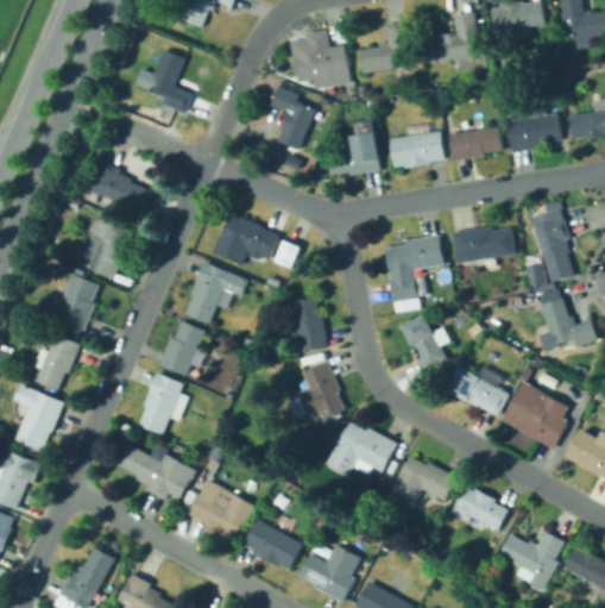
[(201,27),(178,19),(186,0),(234,0),(229,12),(225,11),(226,7),(215,2),(212,11),(208,10),(201,27)]
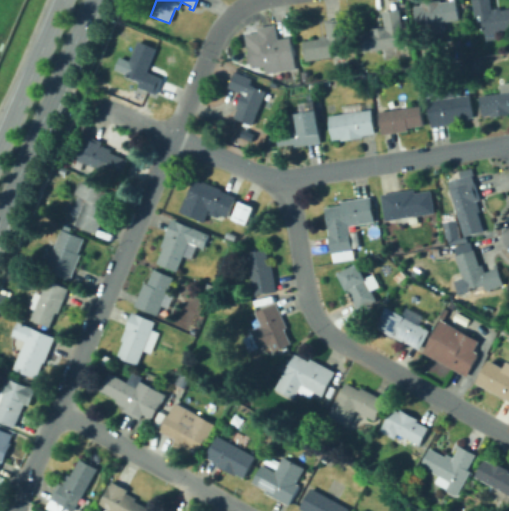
[(431,34),(430,25),(415,27),(412,7),(419,6),(419,3),(438,0),(439,3),(454,1),(457,21),(441,23),(442,32),(431,34)]
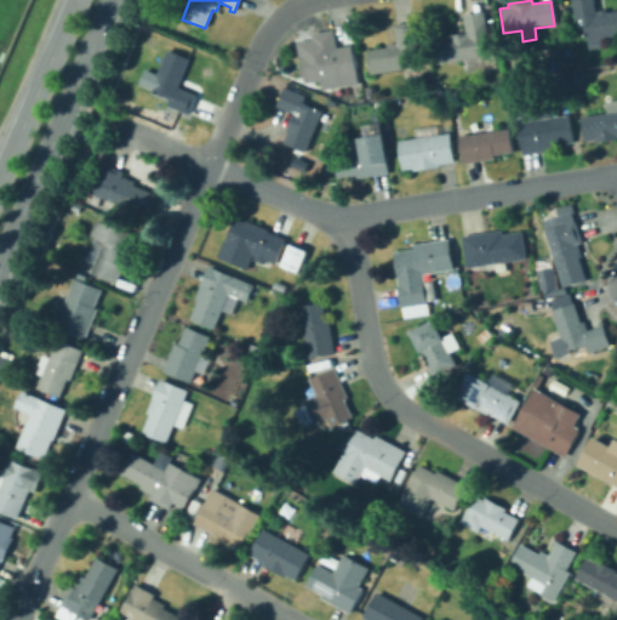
[(616,35),(584,41),(581,21),(572,22),(569,0),(590,0),(594,15),(616,10),(616,35)]
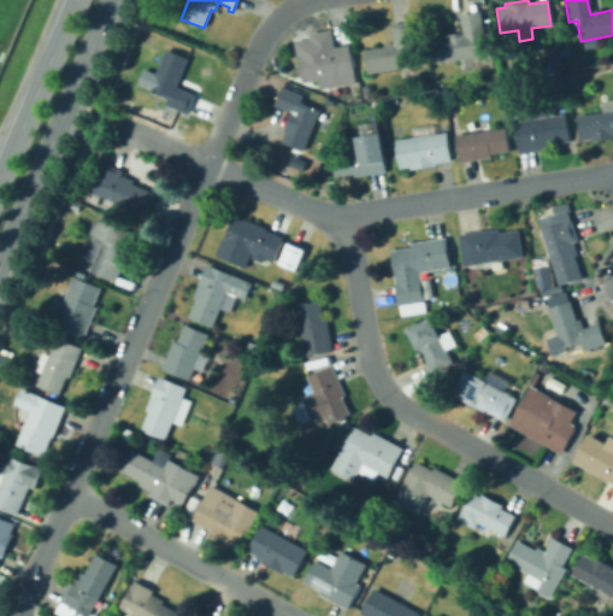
[(459,74),(458,60),(435,63),(431,40),(442,39),(442,36),(461,34),(458,15),(479,12),(483,35),(476,36),(478,56),(490,54),(493,69),(459,74)]
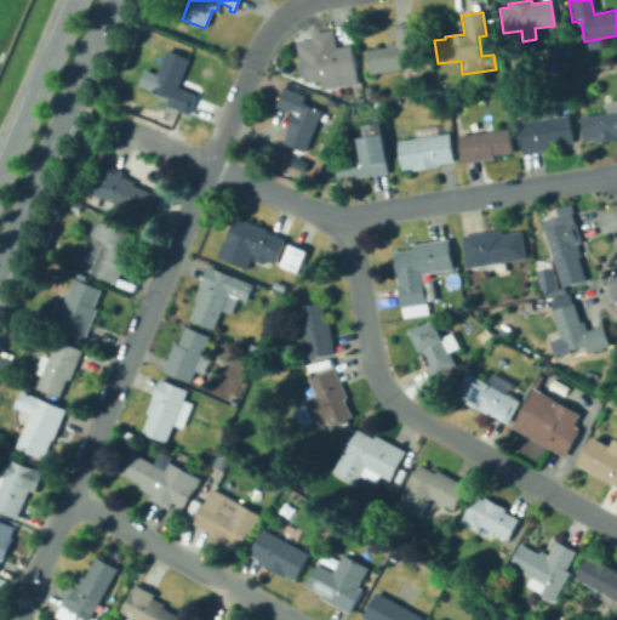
[(367,75),(364,51),(394,46),(392,26),(412,22),(417,46),(409,47),(412,68),(367,75)]
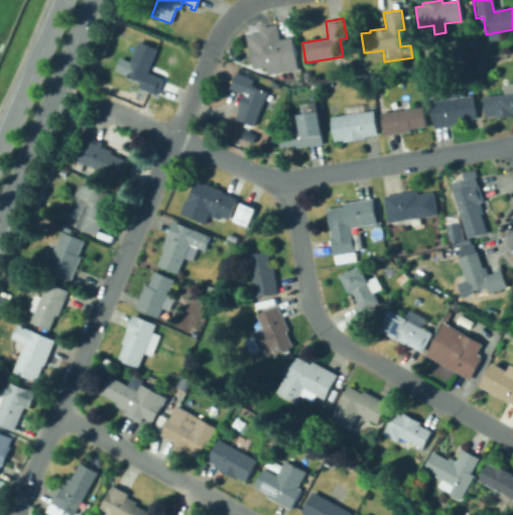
[(266,75),(265,67),(251,70),(245,35),(258,33),(258,29),(276,26),(278,40),(290,38),(295,70),(266,75)]
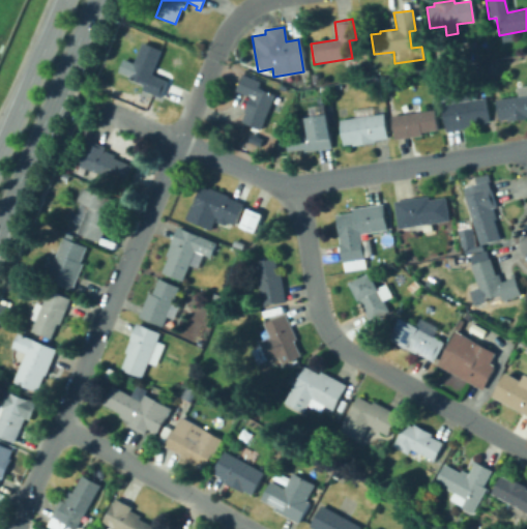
[(159,99),(141,91),(143,85),(126,78),(142,42),(160,51),(150,75),(167,82),(159,99)]
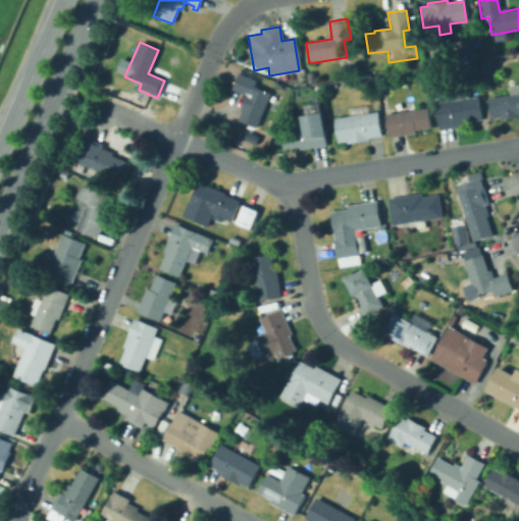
[(242,133),(236,129),(240,121),(237,120),(241,111),(239,111),(245,96),(230,91),(238,73),(256,81),(253,87),(270,94),(256,128),(245,123),(242,133)]
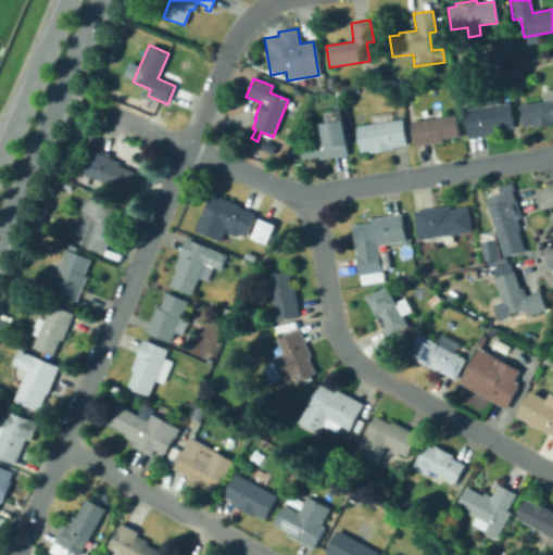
[(531,128),(531,126),(523,127),(519,104),(542,101),(541,92),(552,90),(552,121),(552,122),(552,125),(531,128)]
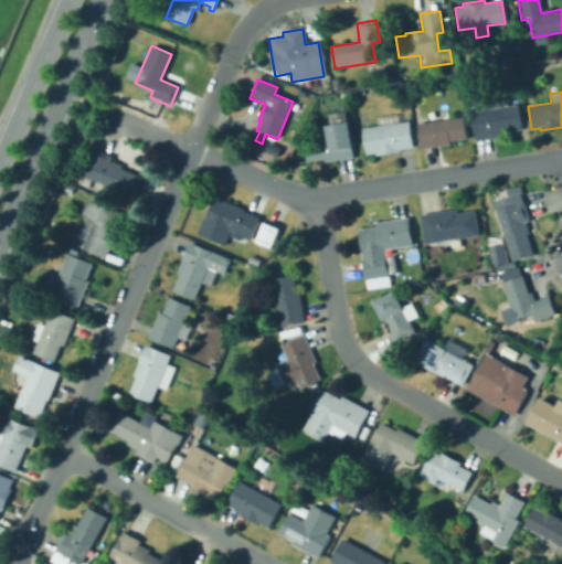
[(474,141),(469,113),(480,110),(478,100),(499,97),(500,108),(519,105),(522,130),(504,132),(505,137),(474,141)]
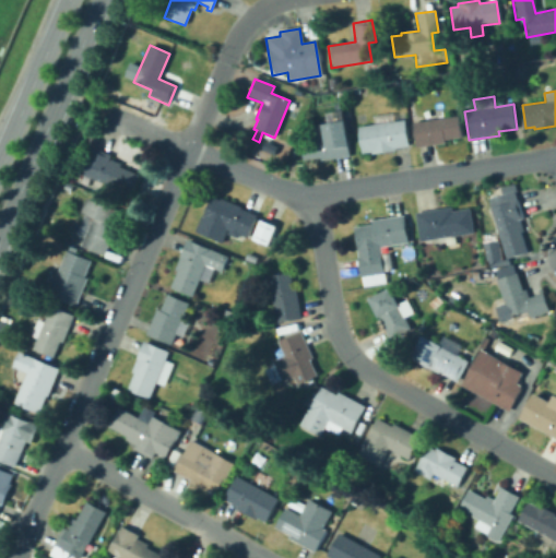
[(370,155),(370,152),(361,153),(356,128),(373,125),(371,118),(393,115),(394,122),(404,120),(407,146),(393,149),(394,152),(370,155)]
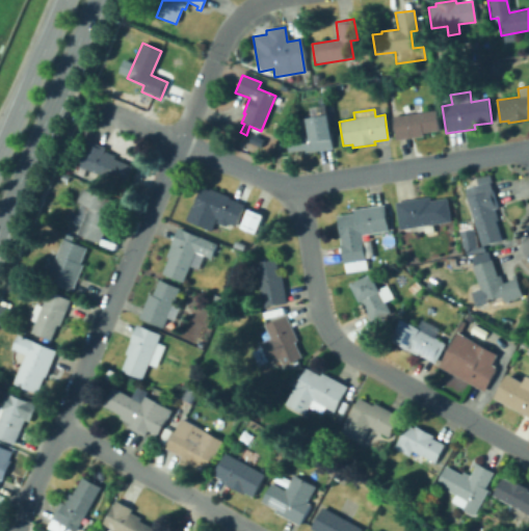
[(395,141),(392,117),(435,110),(439,131),(421,134),(422,137),(395,141)]
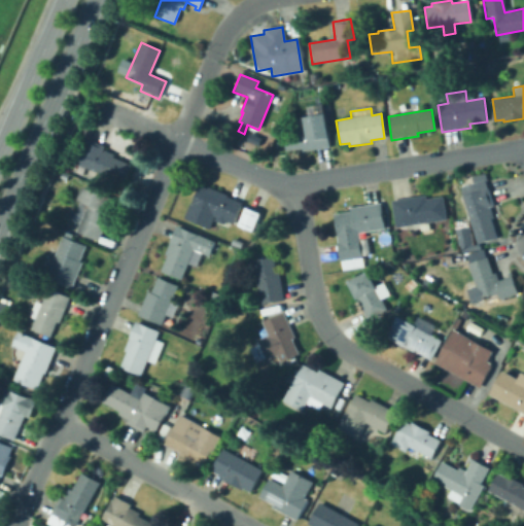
[(302,152),(302,149),(284,152),(281,131),(304,128),(303,117),(323,114),(328,148),(302,152)]
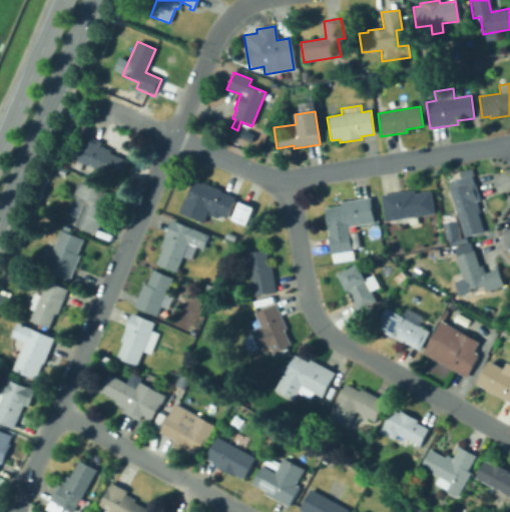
[(119,179),(84,164),(81,171),(73,167),(76,161),(74,160),(81,142),(84,135),(101,142),(100,146),(110,150),(109,153),(127,161),(119,179)]
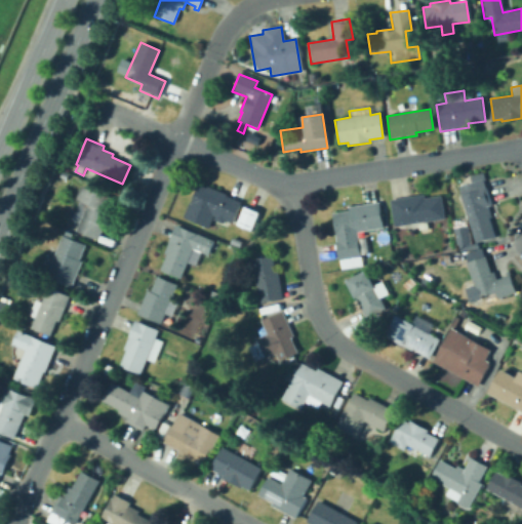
[(475,243),(457,187),(470,183),(468,175),(481,173),(483,179),(482,179),(486,188),(491,206),(487,207),(490,217),(488,218),(493,238),(475,243)]
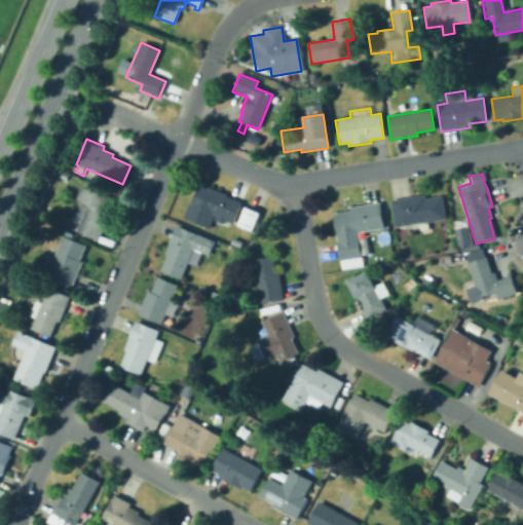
[(208,229),(183,219),(189,202),(190,203),(197,185),(207,187),(227,195),(226,197),(240,202),(231,225),(213,217),(208,229)]
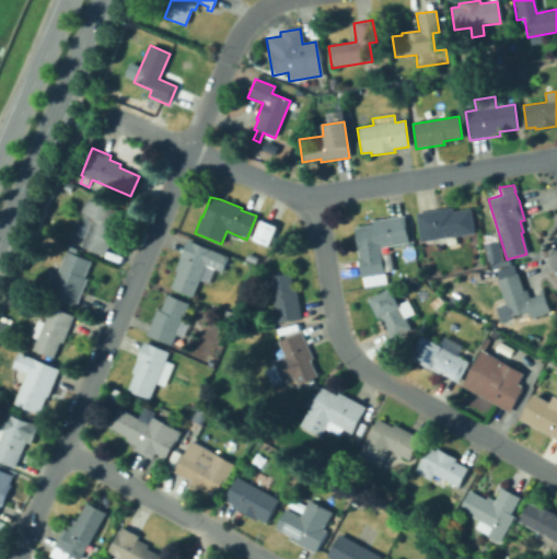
[(104,256),(81,246),(92,220),(80,214),(86,198),(119,211),(113,229),(115,229),(104,256)]
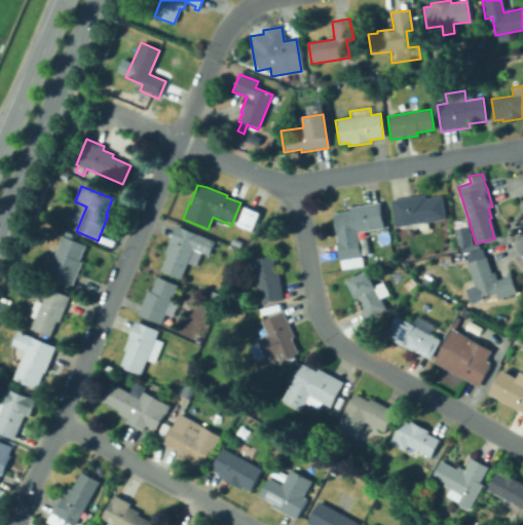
[(404,235),(403,226),(394,227),(389,200),(424,195),(424,199),(441,196),(444,220),(428,222),(430,231),(404,235)]
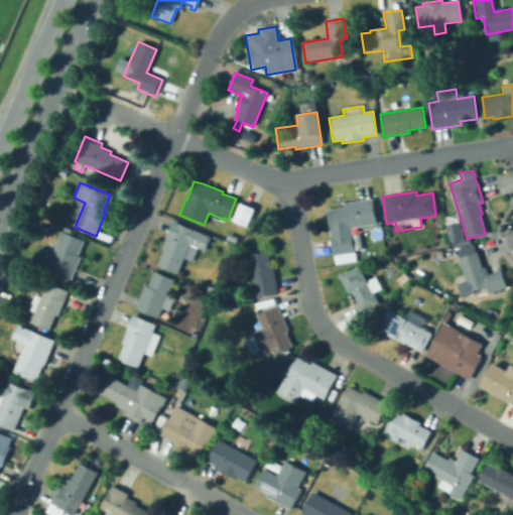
[(334,265),(326,210),(342,208),(342,204),(372,199),(376,224),(351,228),(352,235),(358,234),(361,250),(353,251),(355,262),(334,265)]
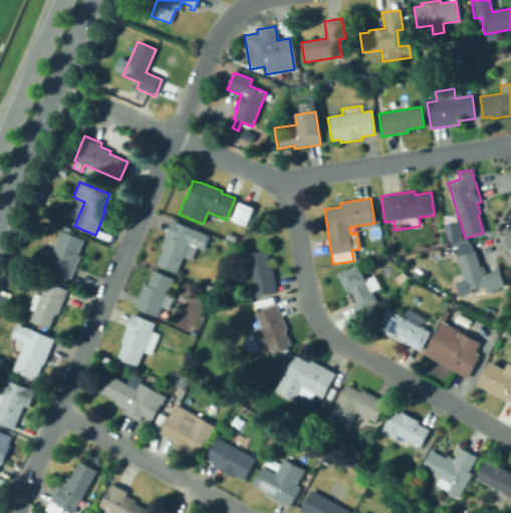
[(246,228),(230,221),(238,202),(253,209),(246,228)]
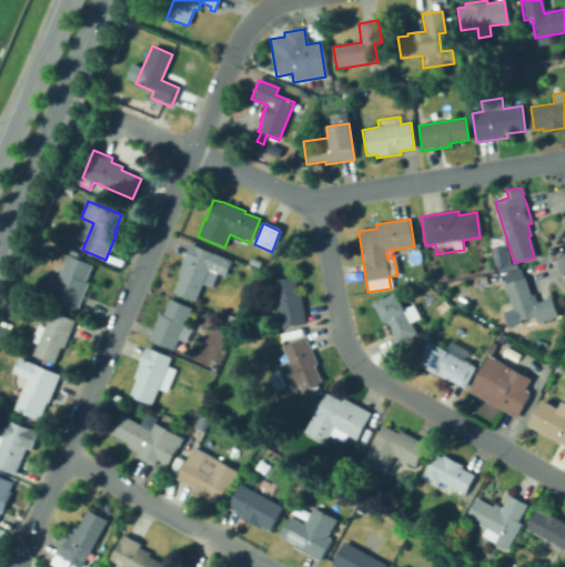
[(193,302),(172,293),(179,276),(177,275),(190,244),(231,261),(224,276),(207,270),(193,302)]
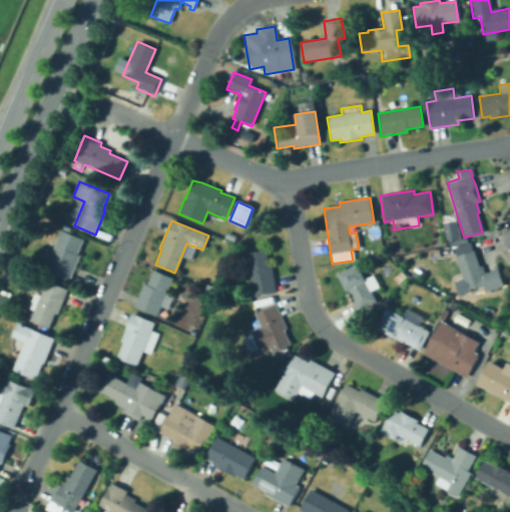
[(464,237),(465,243),(446,246),(443,223),(456,221),(458,238),(464,237)]
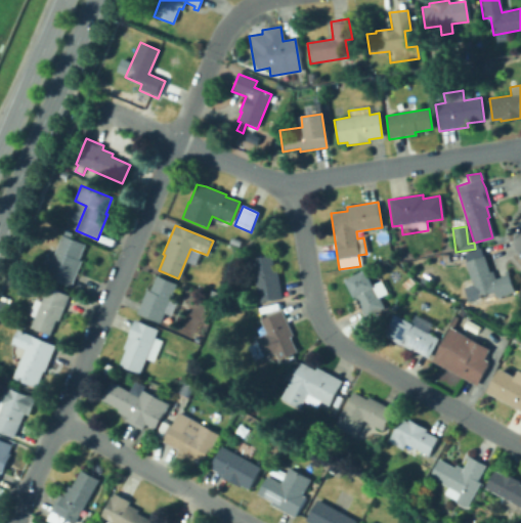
[(71,288),(45,276),(62,235),(85,246),(79,260),(82,261),(71,288)]
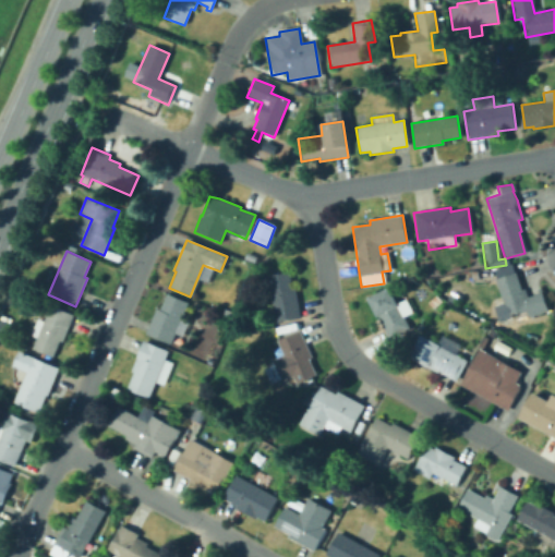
[(245,252),(257,256),(254,264),(242,258),(245,252)]
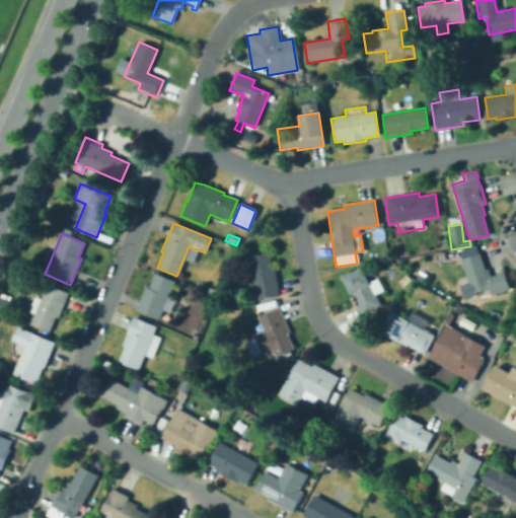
[(255,299),(248,256),(269,253),(271,269),(274,269),(278,295),(255,299)]
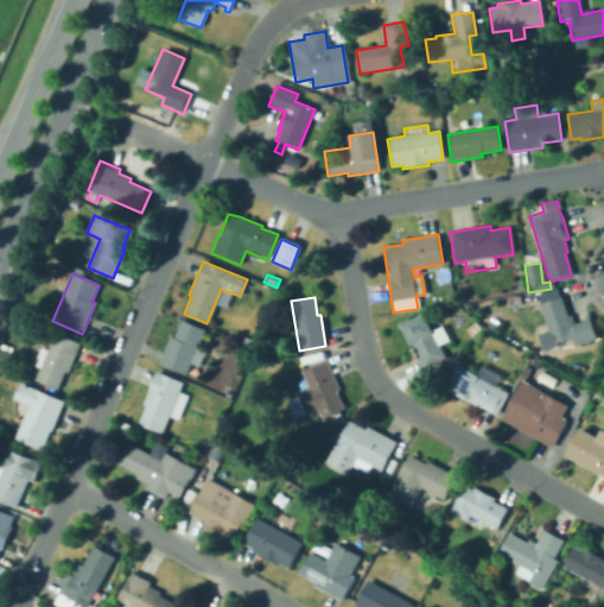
[(544,349),(539,335),(547,333),(538,305),(560,297),(566,316),(571,315),(573,323),(585,320),(583,315),(587,314),(596,339),(574,346),(572,340),(544,349)]
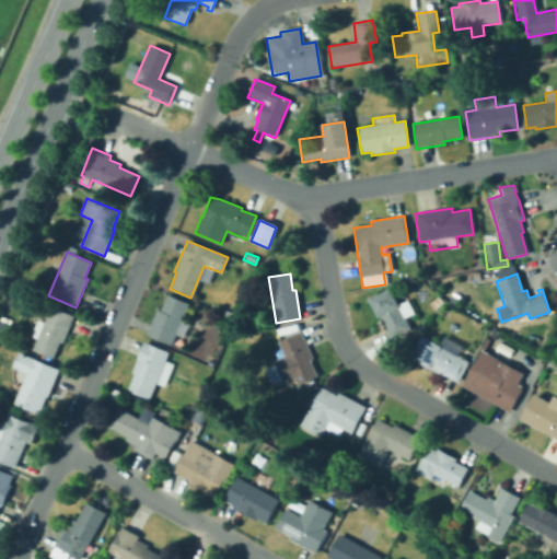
[(390,340),(379,317),(376,318),(368,300),(390,289),(397,305),(407,301),(414,314),(405,318),(410,330),(390,340)]
